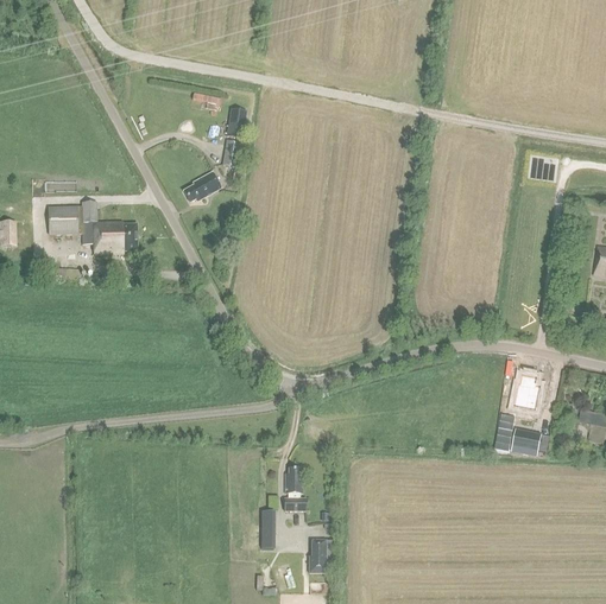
[(189,90),(188,100),(219,106),(220,96),(189,90)]
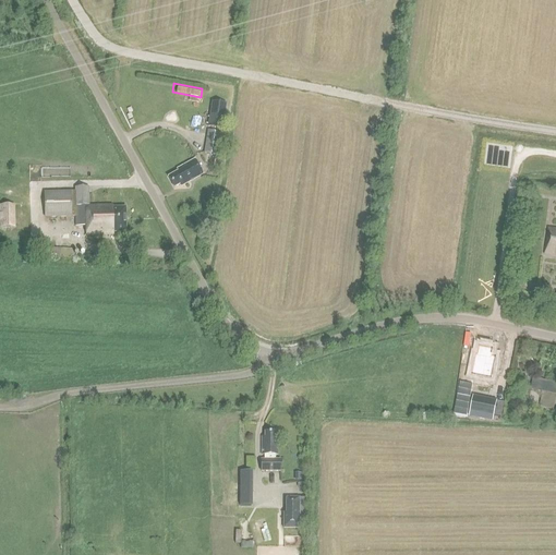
[(225,100),(209,98),(205,122),(220,125),(225,100)]
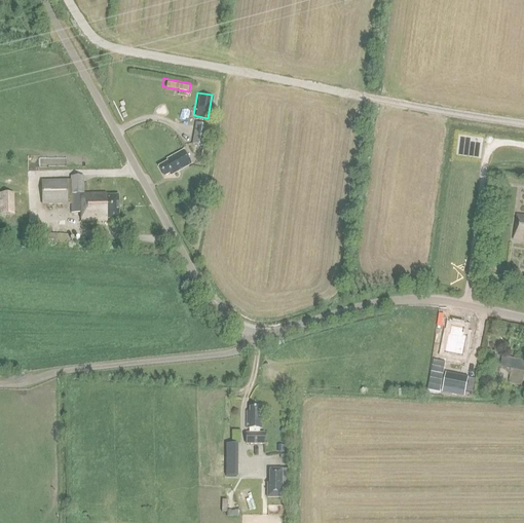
[(207,122),(193,120),(189,142),(203,144),(207,122)]
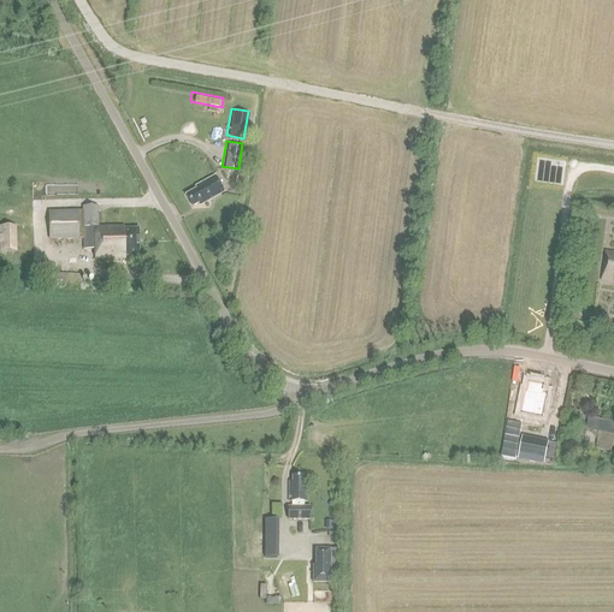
[(213,172),(210,174),(195,182),(196,185),(184,191),(192,203),(200,198),(200,200),(222,188),(213,172)]
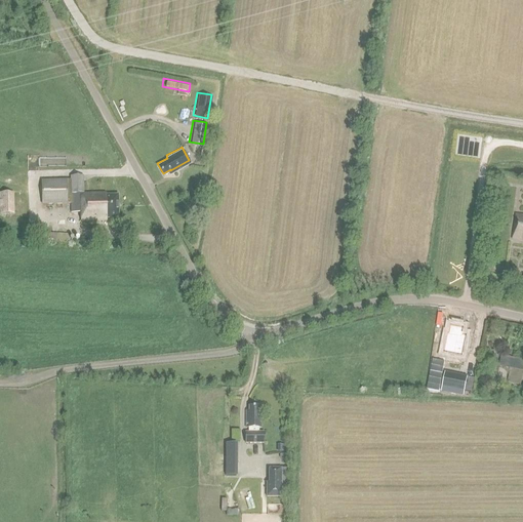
[(69,200),(69,202),(69,209),(79,209),(79,217),(104,217),(104,216),(116,216),(116,202),(116,193),(105,193),(105,191),(82,191),(81,172),(68,172),(68,175),(39,176),(39,200),(69,200)]
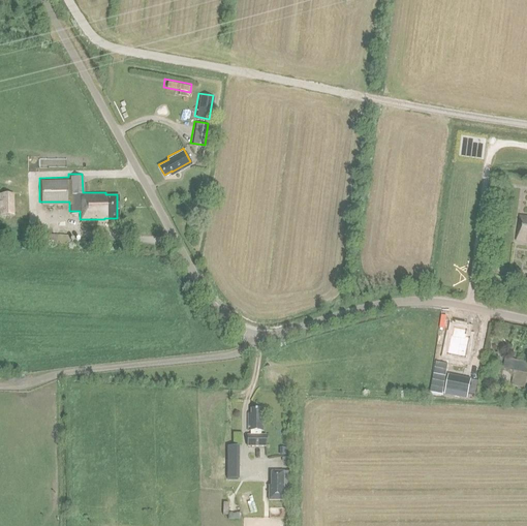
[(10,192),(0,192),(0,213),(11,213),(10,192)]
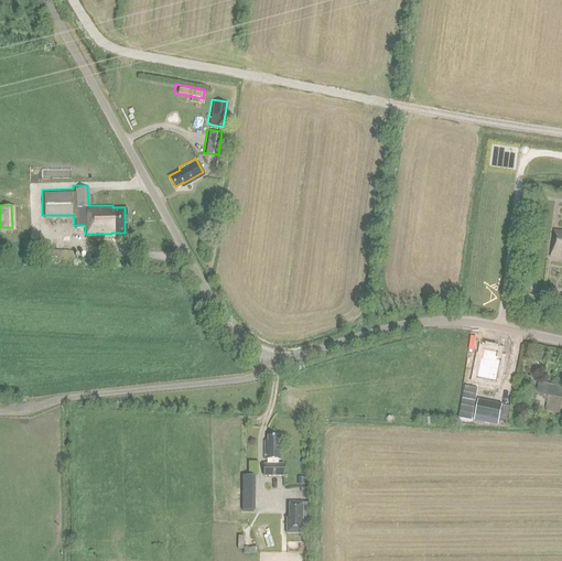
[(550,248),(549,255),(561,256),(561,292),(560,298),(561,298),(561,228),(560,229),(559,237),(555,237),(553,248),(550,248)]
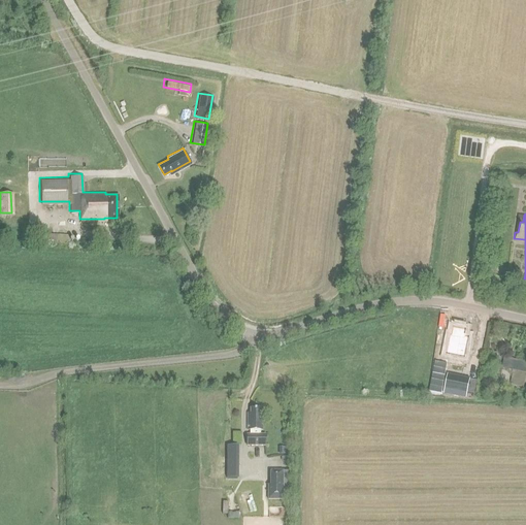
[(67,232),(34,230),(34,239),(67,241),(67,232)]
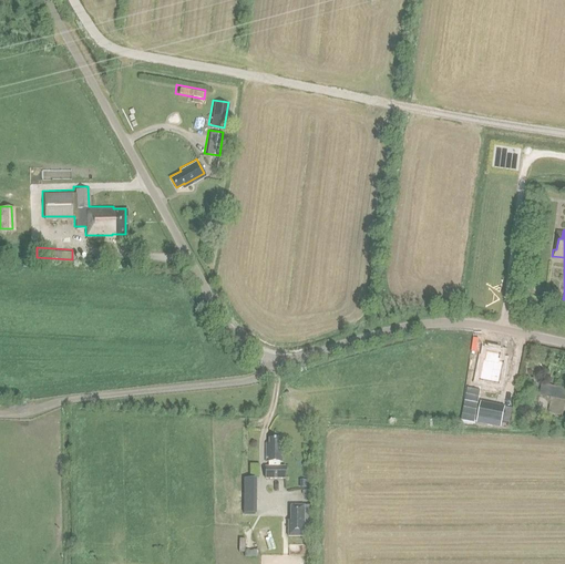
[(484,352),(480,375),(500,379),(504,358),(503,358),(504,349),(491,346),(490,354),(484,352)]
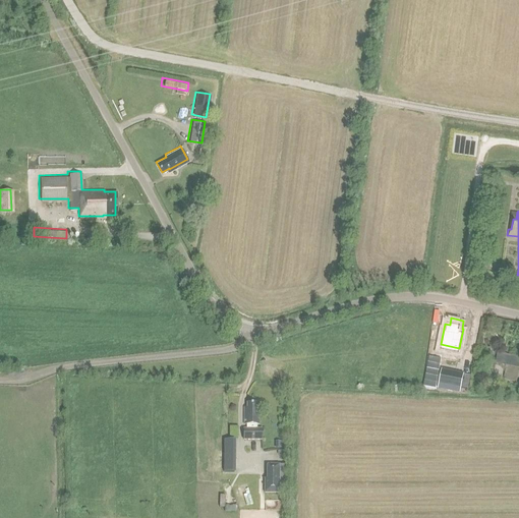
[(518,354),(496,350),(494,360),(518,365),(518,358),(518,354)]
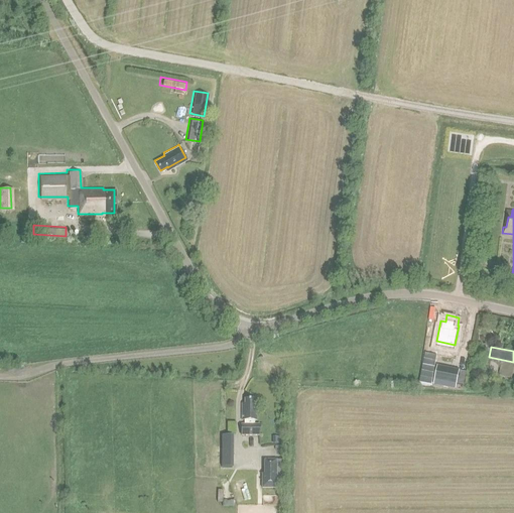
[(435,353),(423,351),(417,380),(429,382),(435,353)]
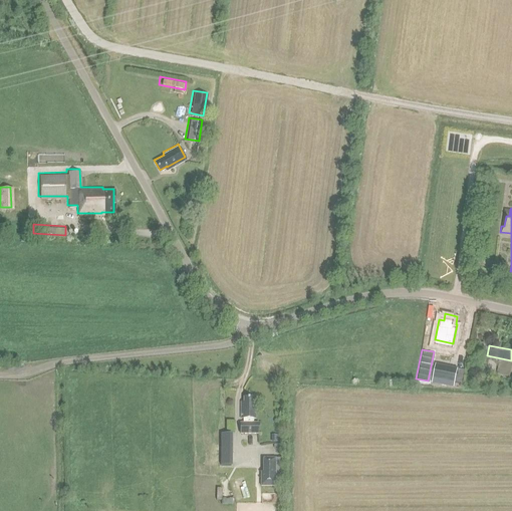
[(434,362),(431,375),(453,380),(453,379),(456,367),(456,366),(434,362)]
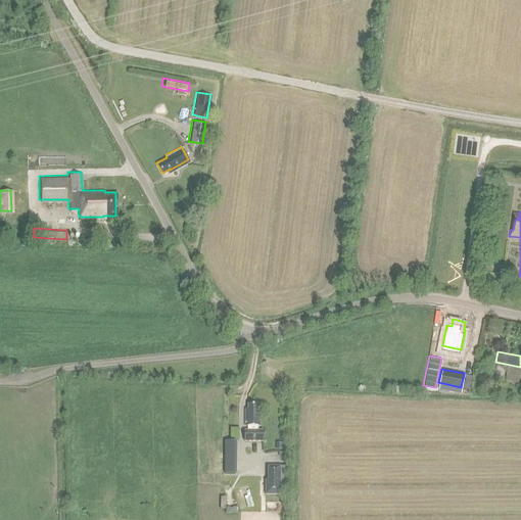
[(461,386),(468,388),(471,375),(464,374),(461,386)]
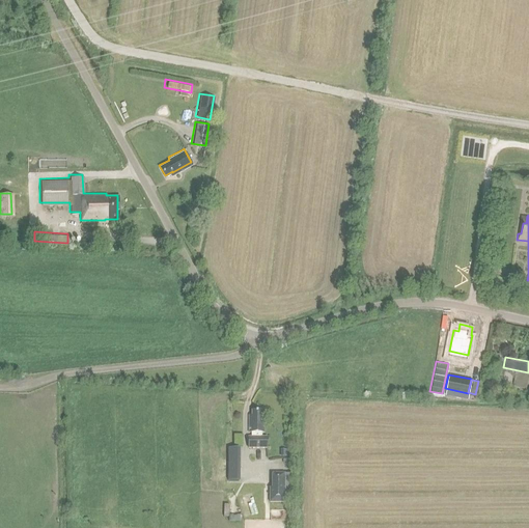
[(249,435),(245,435),(245,446),(266,446),(266,435),(260,435),(260,429),(262,429),(262,419),(258,419),(258,407),(249,407),(249,412),(246,412),(246,419),(246,429),(249,429),(249,435)]
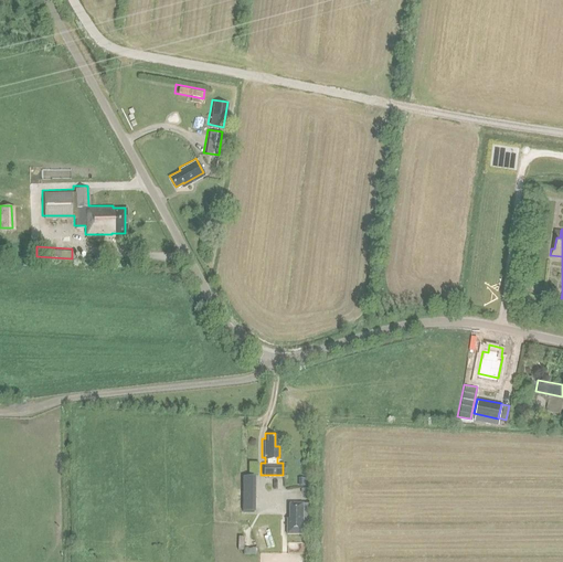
[(284,532),(299,532),(299,501),(286,501),(286,516),(284,516),(284,532)]
